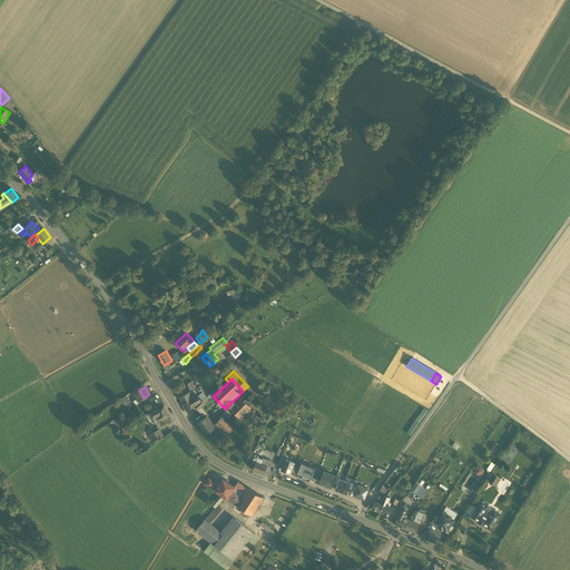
[(199,394),(198,395),(202,401),(199,403),(200,404),(206,399),(207,396),(203,391),(199,394)]
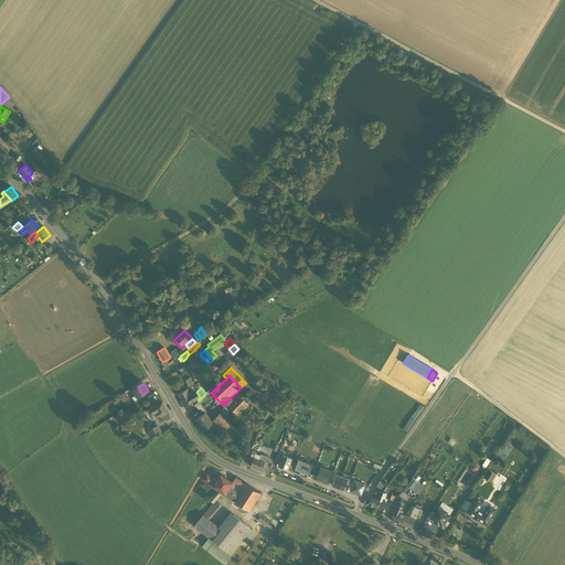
[(178,395),(181,400),(185,397),(185,398),(191,395),(190,393),(188,390),(178,395)]
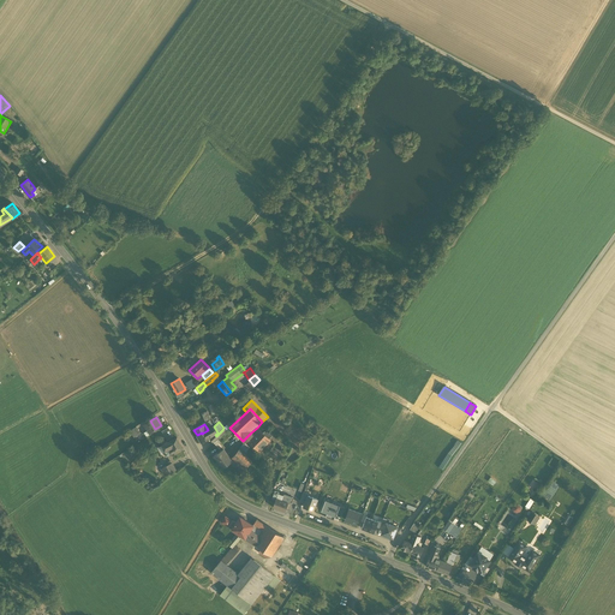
[(130,431),(135,437),(141,433),(137,427),(130,431)]
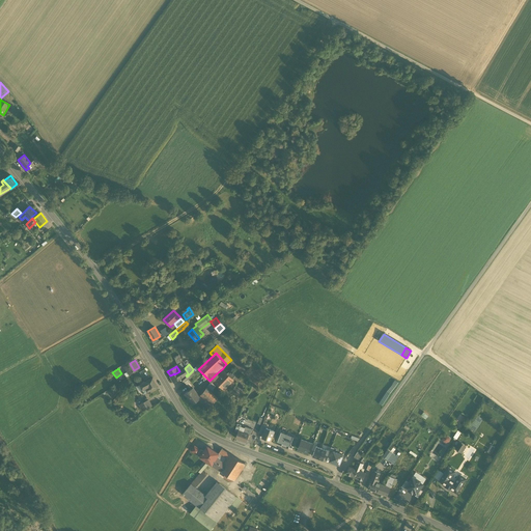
[(180,378),(186,375),(188,373),(185,368),(179,371),(174,374),(174,373),(170,375),(170,376),(173,382),(180,378)]
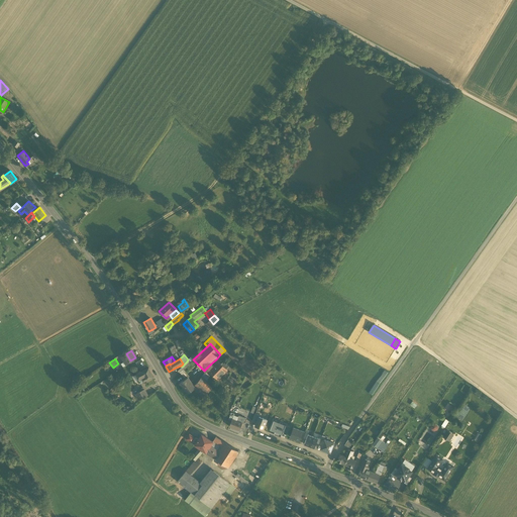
[(176,368),(181,372),(184,369),(189,364),(187,362),(182,367),(181,366),(176,368)]
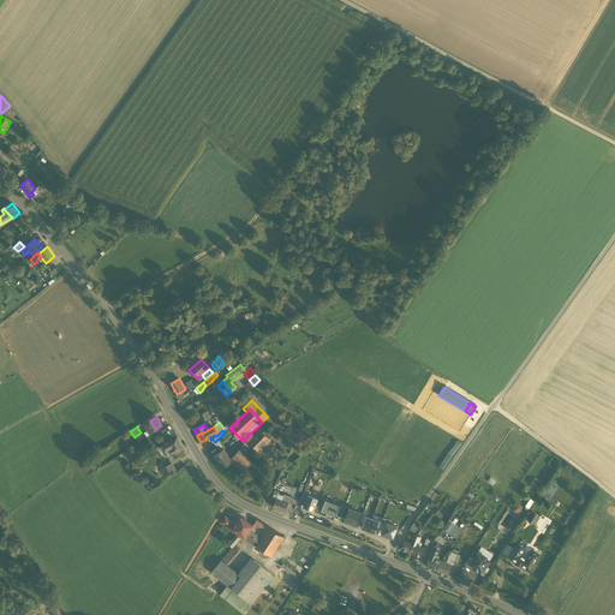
[(252,445),(260,451),(269,440),(263,434),(260,430),(255,436),(250,442),(252,445)]
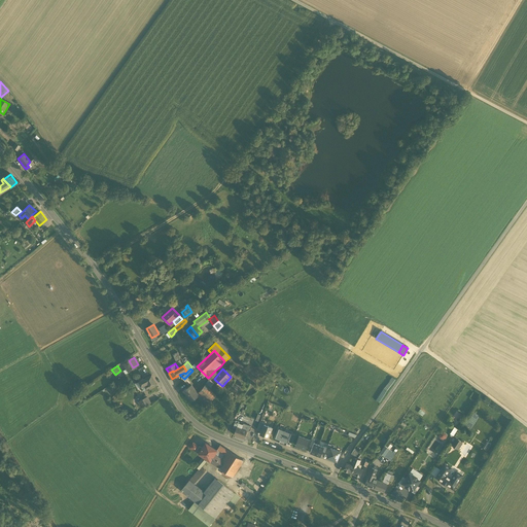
[(208,378),(210,380),(213,384),(216,381),(214,379),(218,374),(215,371),(208,378)]
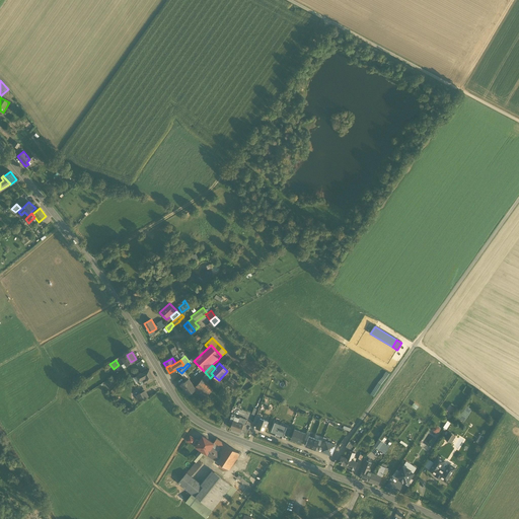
[(139,381),(141,384),(147,381),(154,377),(149,369),(137,376),(139,381)]
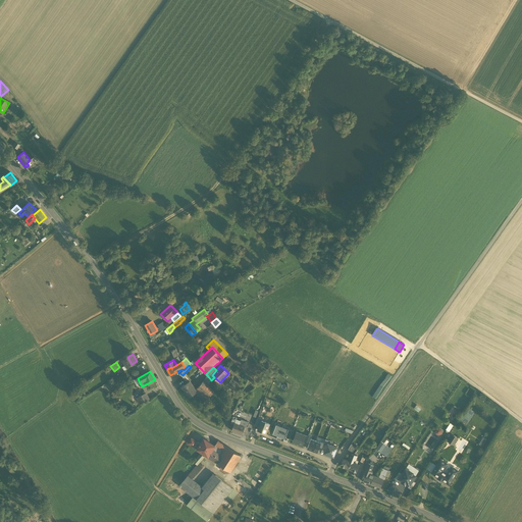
[(181,376),(188,382),(190,381),(192,379),(186,372),(183,375),(181,376)]
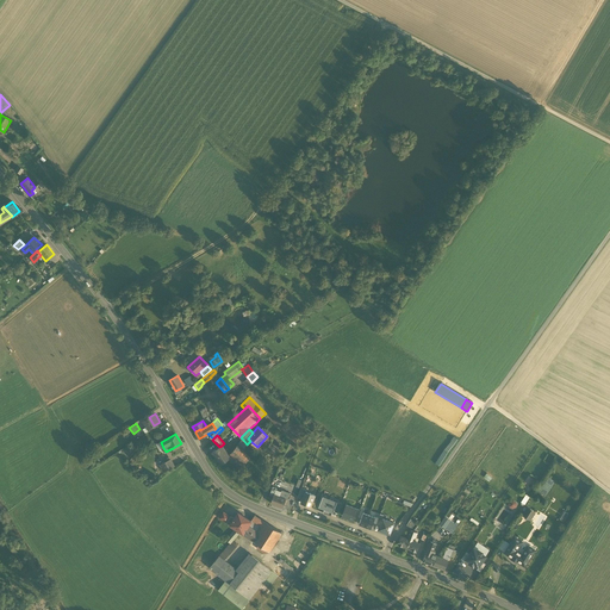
[(253,455),(244,447),(240,443),(229,455),(231,458),(229,459),(240,470),(253,455)]
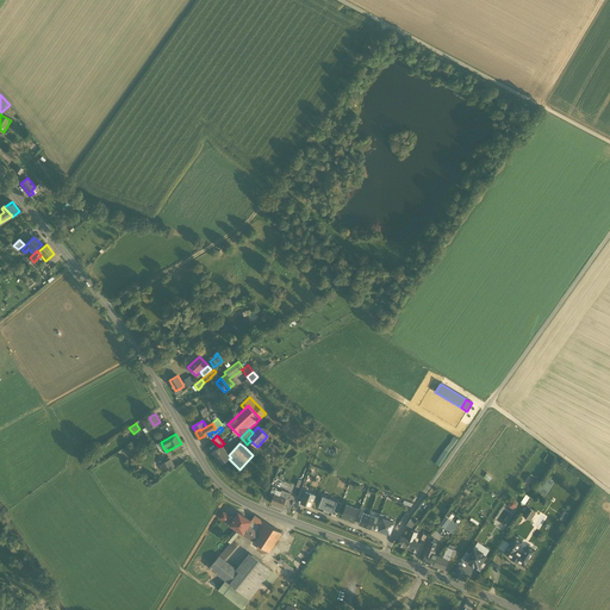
[(212,453),(221,465),(229,459),(231,458),(229,455),(222,446),(219,447),(212,453)]
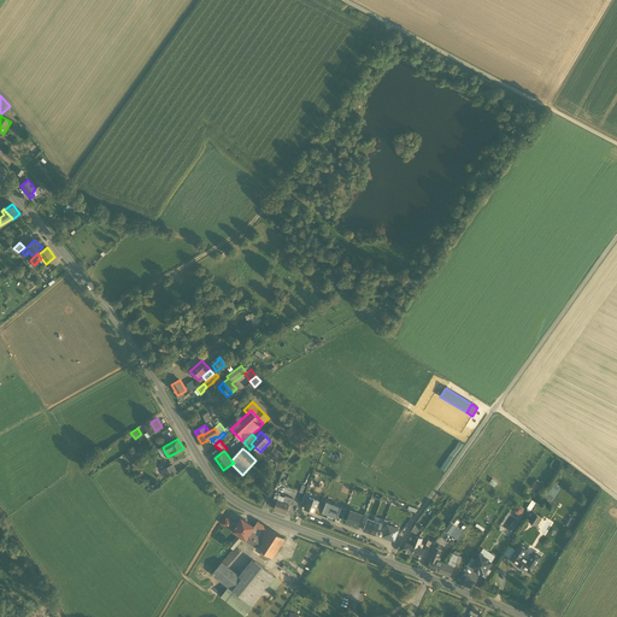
[(163,470),(166,477),(176,471),(172,464),(163,470)]
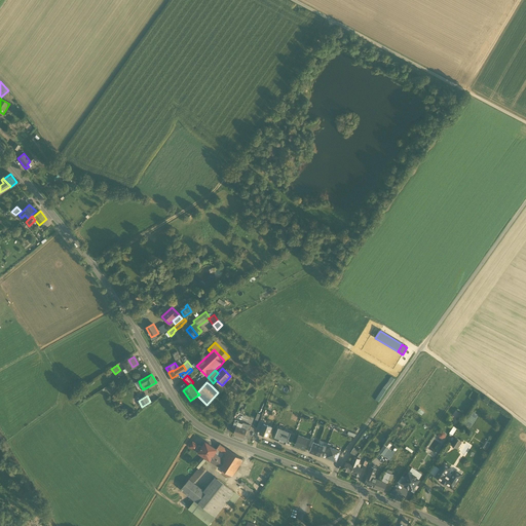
[(242,423),(240,427),(247,429),(249,430),(250,425),(242,422),(242,423)]
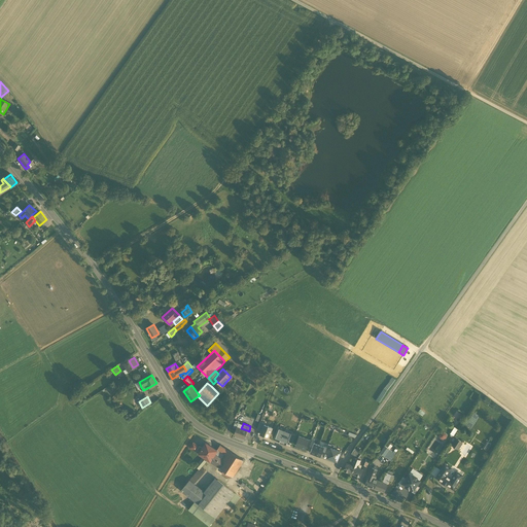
[(269,437),(272,427),(265,425),(261,431),(260,434),(269,437)]
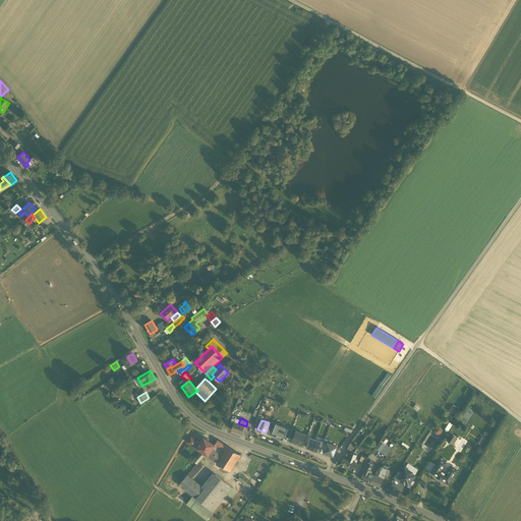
[(241,433),(244,425),(238,423),(234,422),(234,423),(231,429),(241,433)]
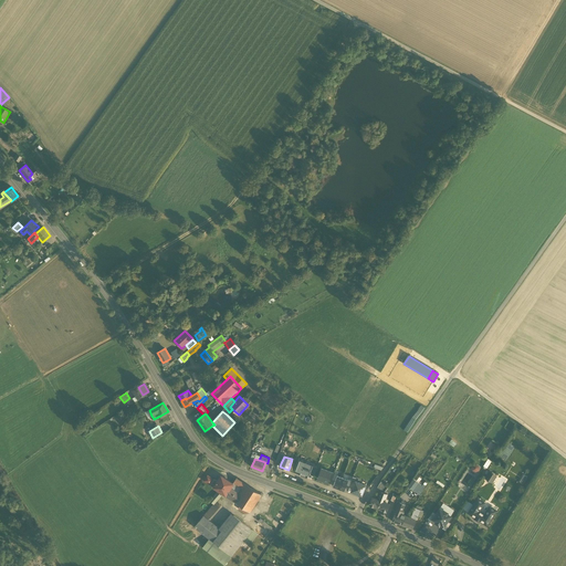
[(313,465),(300,460),(296,470),(301,472),(300,475),(307,478),(308,474),(310,475),(310,474),(312,469),(313,465)]
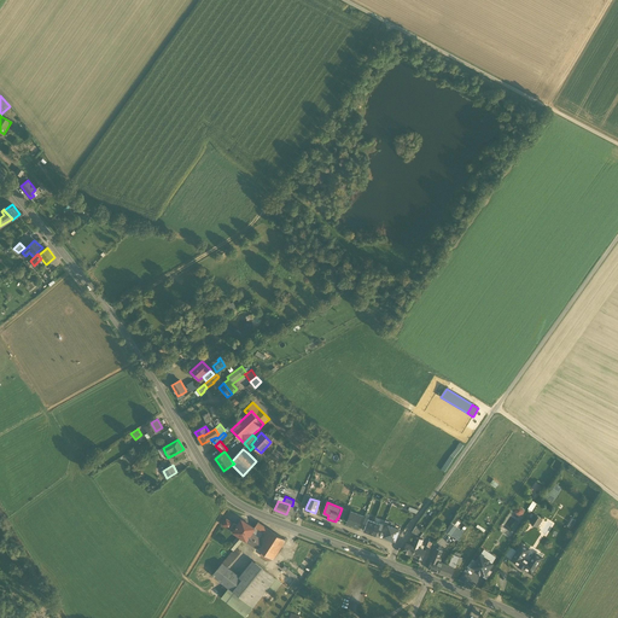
[(347,522),(357,526),(359,522),(362,516),(351,511),(347,522)]
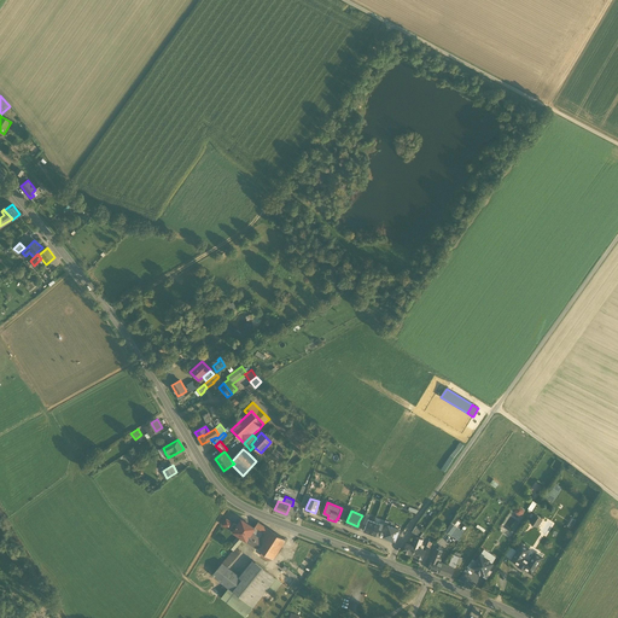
[(530,522),(537,526),(541,520),(535,516),(530,522)]
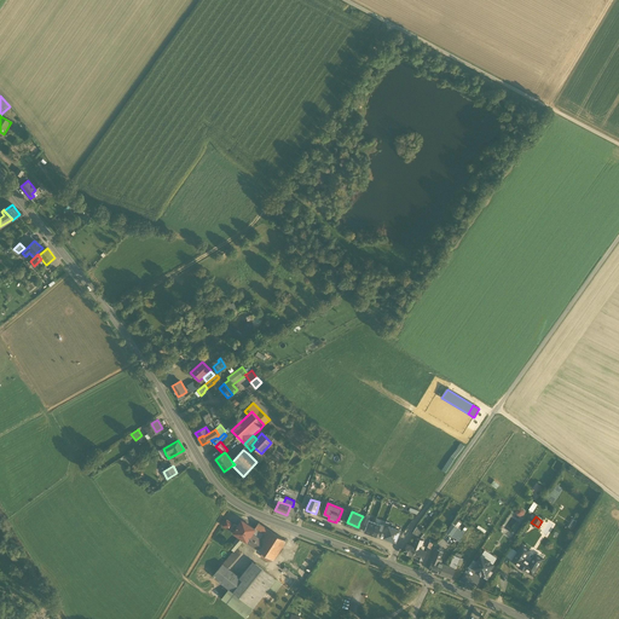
[(233,524),(226,520),(223,526),(230,530),(233,524)]
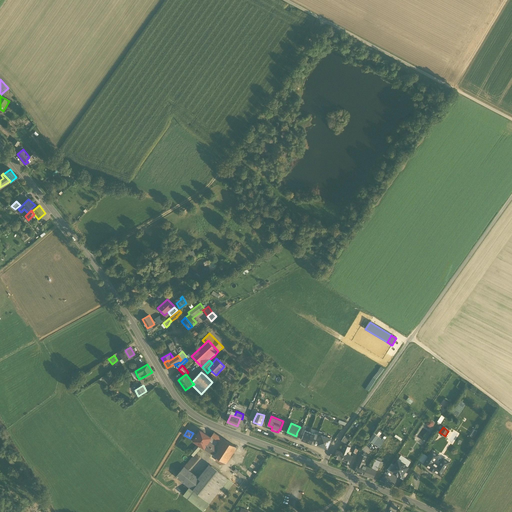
[(310,432),(305,430),(303,435),(301,439),(306,441),(310,432)]
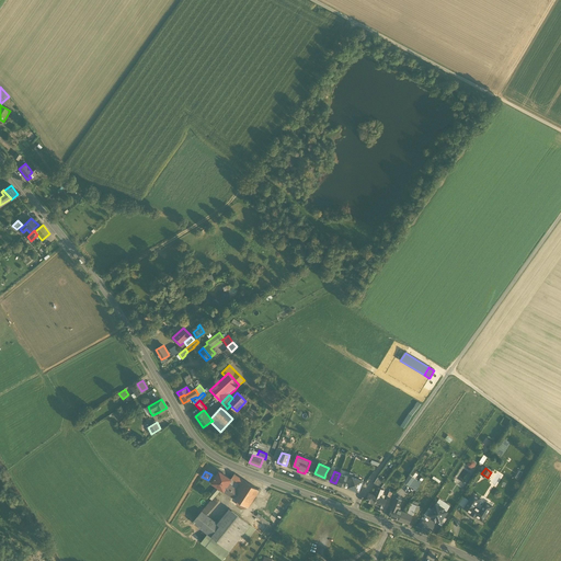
[(215,478),(212,482),(224,491),(228,483),(231,479),(220,472),(216,479),(215,478)]
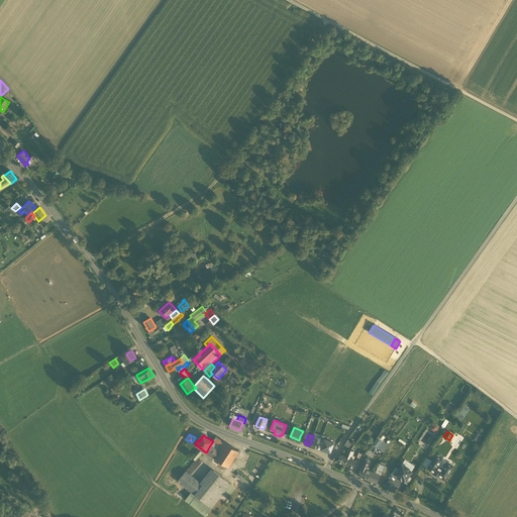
[(318,438),(313,436),(309,445),(314,447),(316,442),(318,438)]
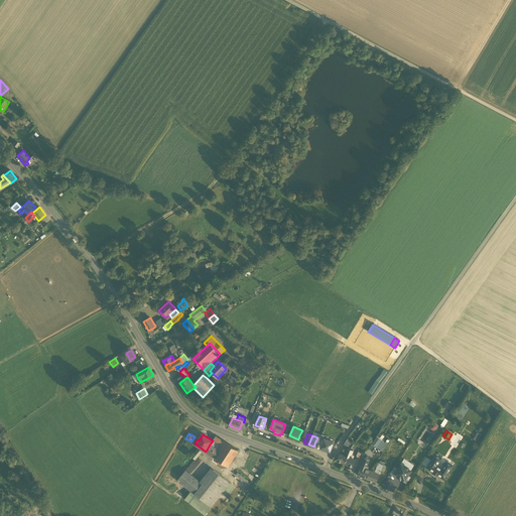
[(372,443),(376,446),(381,439),(379,438),(377,437),(372,443)]
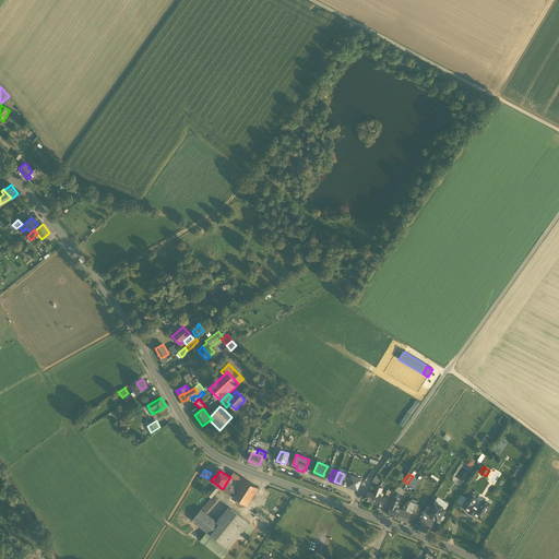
[(258,488),(238,475),(236,478),(241,482),(237,488),(233,496),(237,499),(245,504),(247,506),(258,488)]
